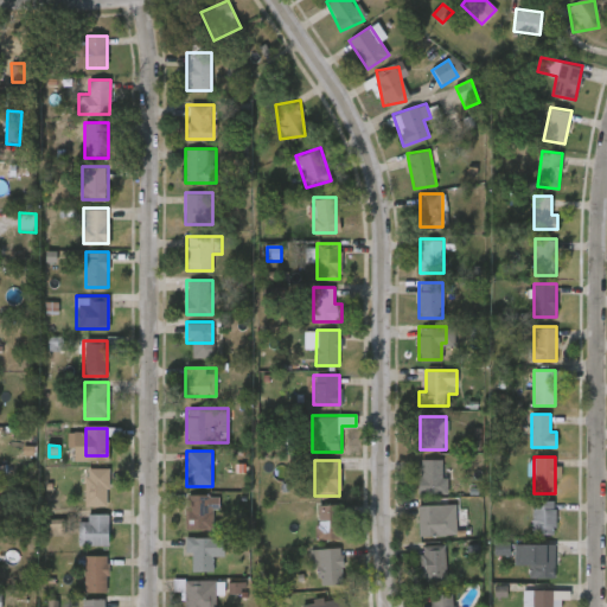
[(419,493),(419,460),(442,460),(442,493),(419,493)]
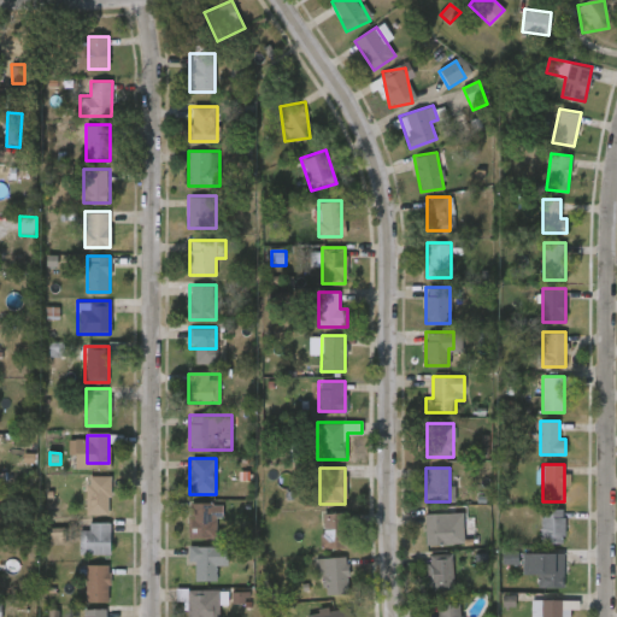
[(110,475),(109,515),(86,515),(87,475),(110,475)]
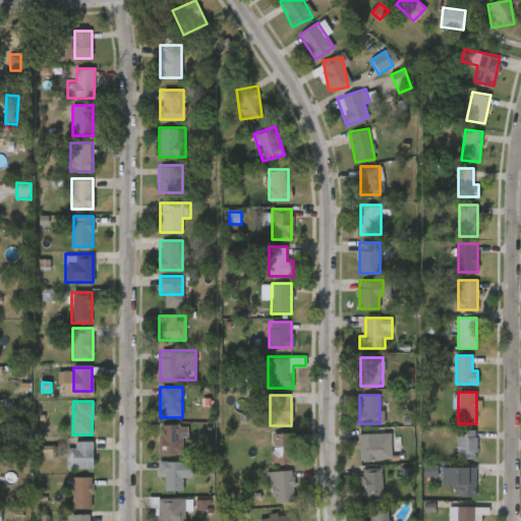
[(184,424),(184,454),(160,454),(160,424),(184,424)]
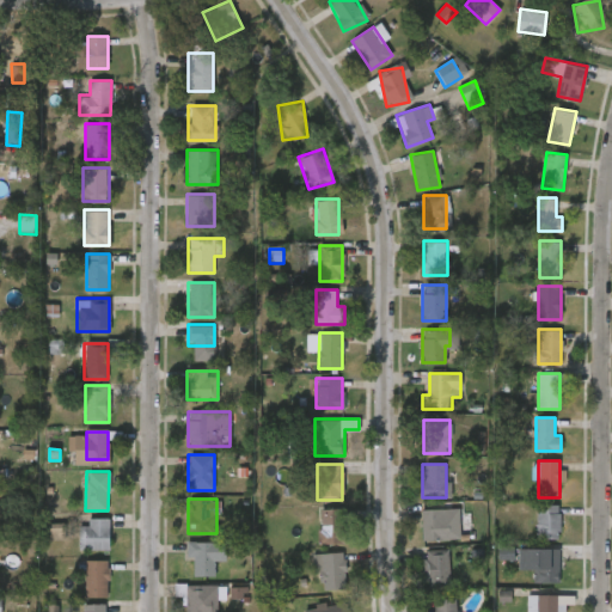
[(560,538),(538,538),(538,505),(560,505),(560,538)]
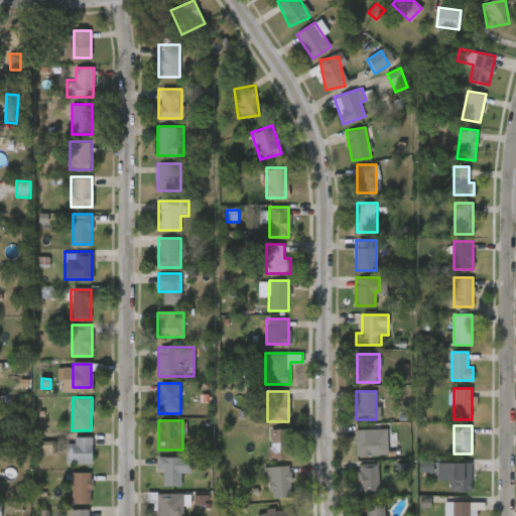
[(288,428),(290,459),(274,459),(272,429),(288,428)]
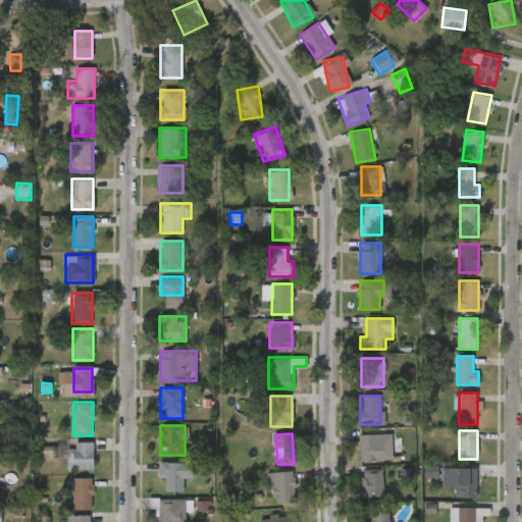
[(381,433),(381,460),(360,460),(360,433),(381,433)]
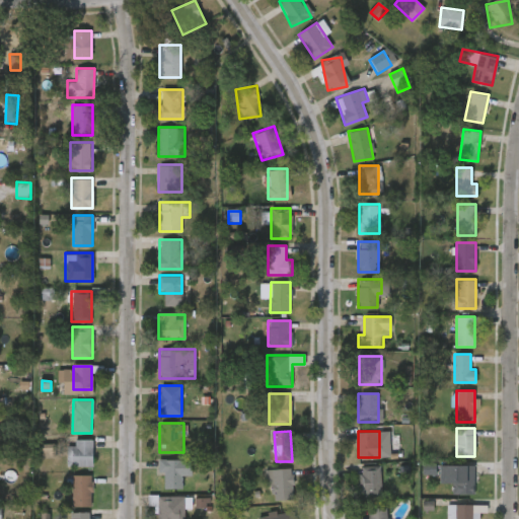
[(67,465),(67,446),(75,446),(75,439),(92,439),(92,465),(67,465)]
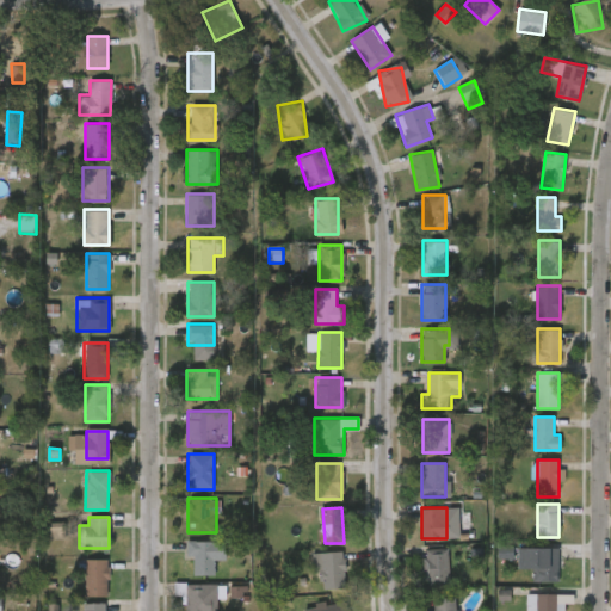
[(66,523),(49,524),(50,541),(66,539),(66,523)]
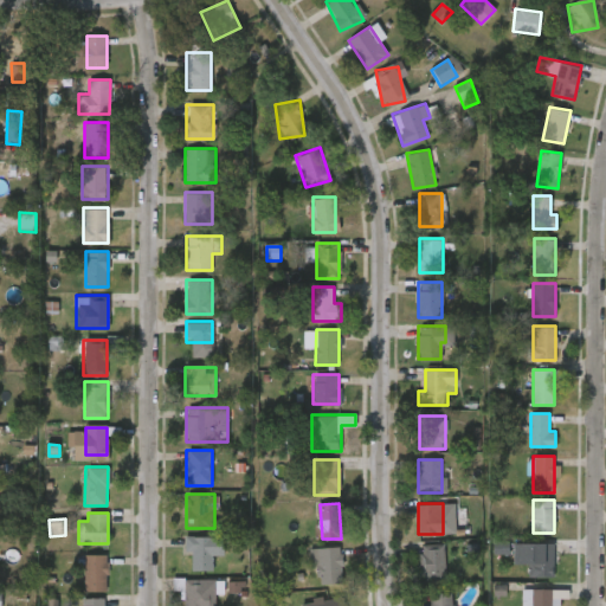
[(212,536),(212,569),(186,569),(186,536),(212,536)]
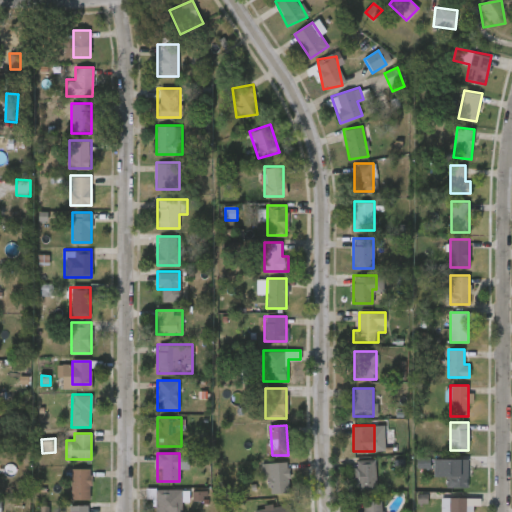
[(431,459),(417,458),(417,469),(431,469),(431,459)]
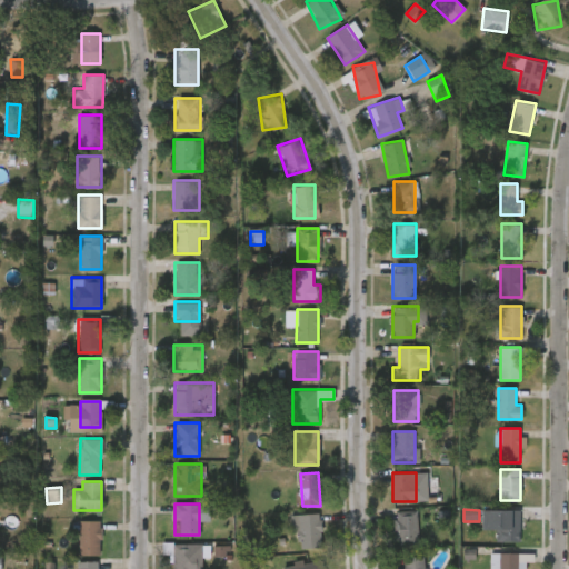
[(396,510),(418,510),(418,545),(396,545),(396,510)]
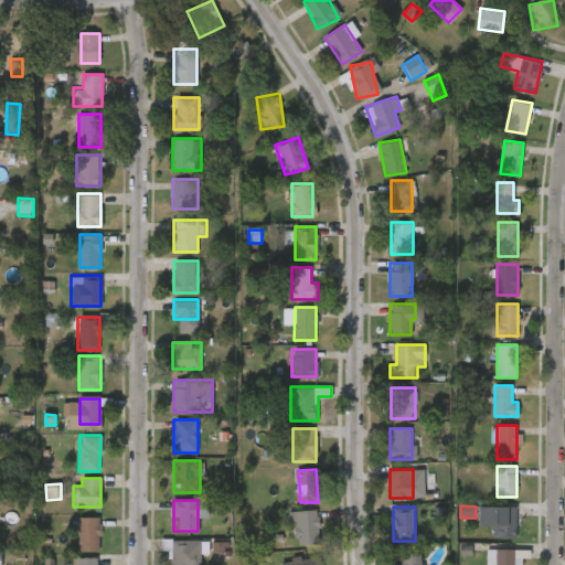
[(515,537),(492,537),(492,525),(479,525),(479,507),(515,507),(515,537)]
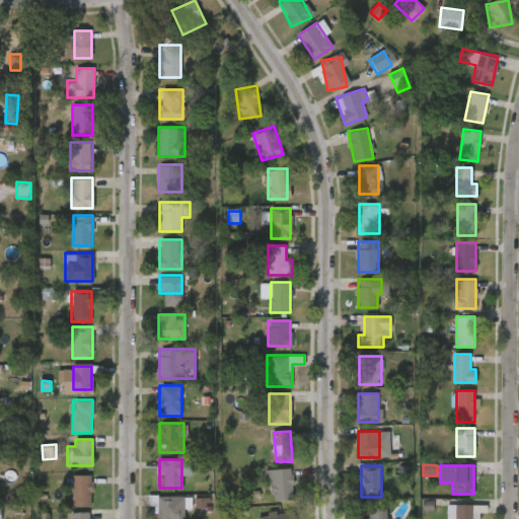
[(292,468),(292,499),(272,499),(272,468),(292,468)]
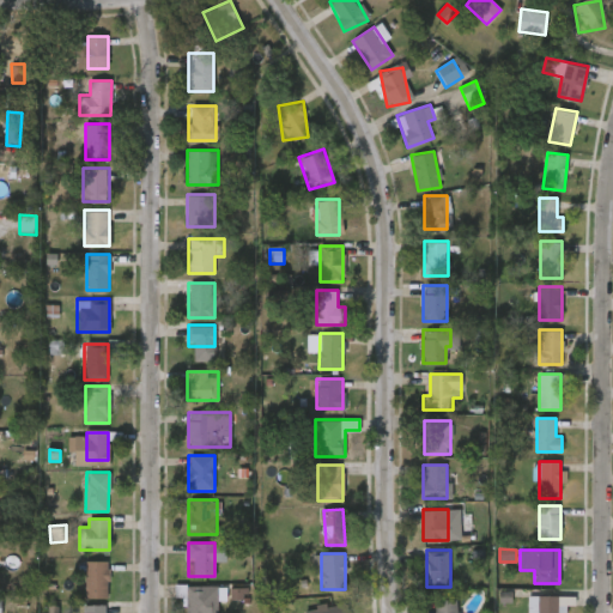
[(108,560),(108,596),(85,596),(85,560),(108,560)]
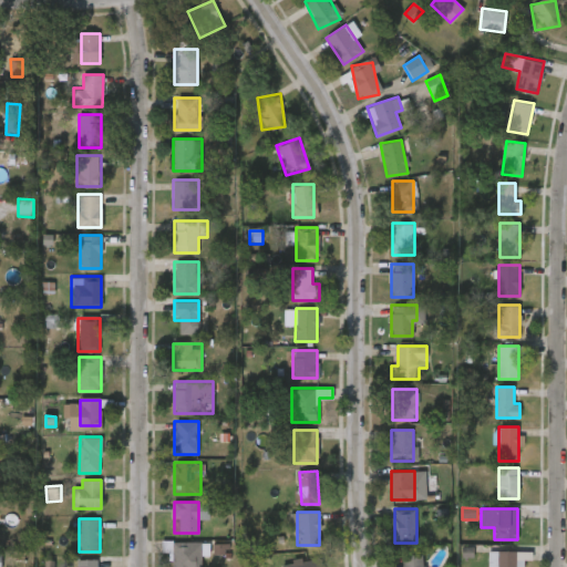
[(173,566),(173,540),(200,540),(200,566),(173,566)]
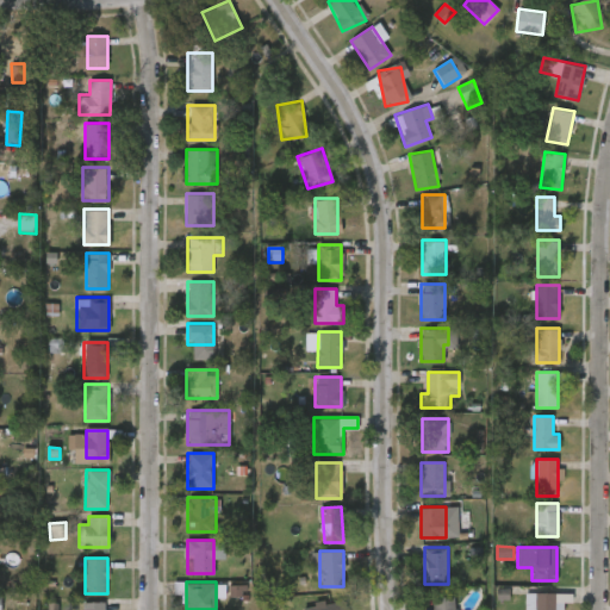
[(249,585),(231,585),(230,599),(249,599),(249,585)]
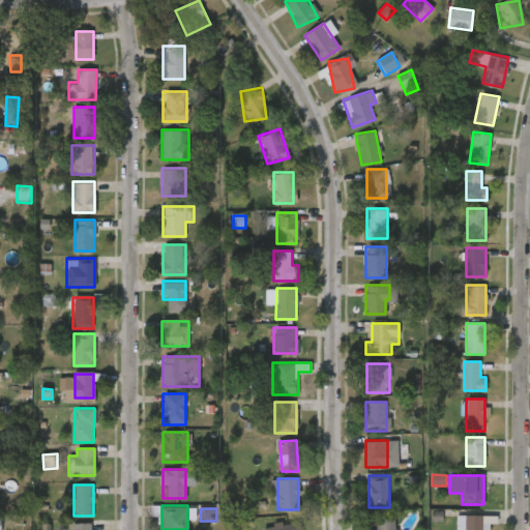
[(486,516),(486,529),(455,529),(455,516),(486,516)]
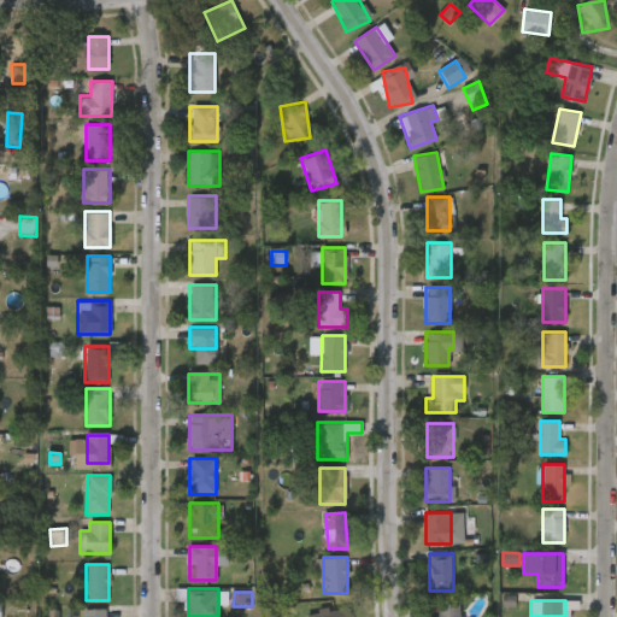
[(436,616),(438,603),(462,604),(460,616),(436,616)]
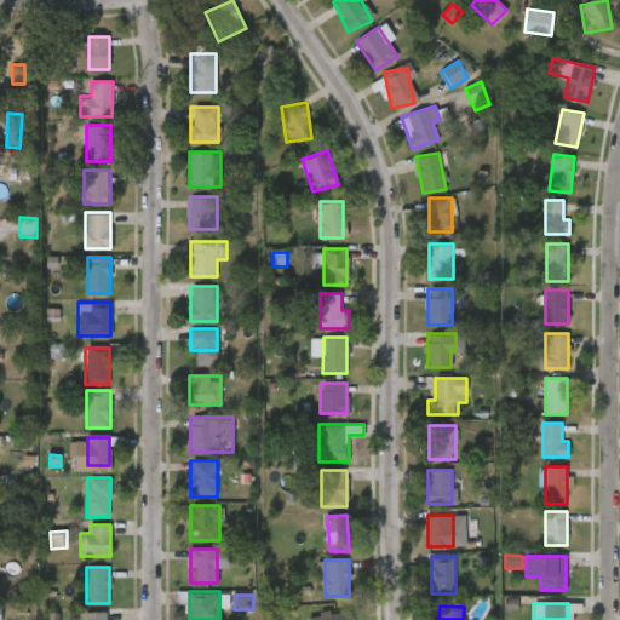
[(327,619),(327,609),(350,608),(350,619),(327,619)]
